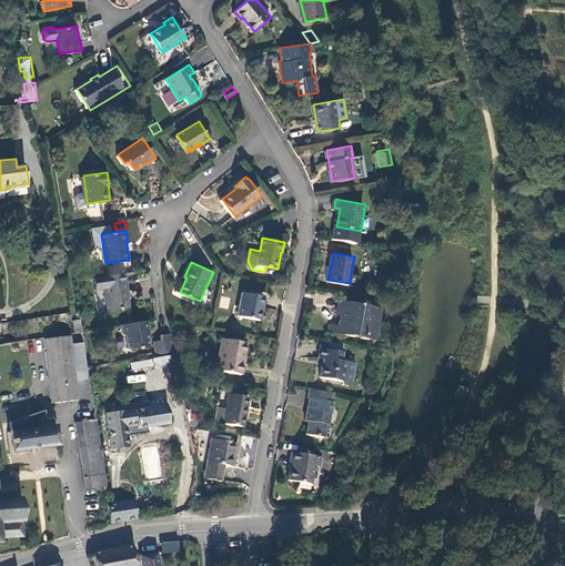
[(104,275),(107,286),(110,310),(130,306),(129,296),(128,291),(129,291),(127,272),(104,275)]
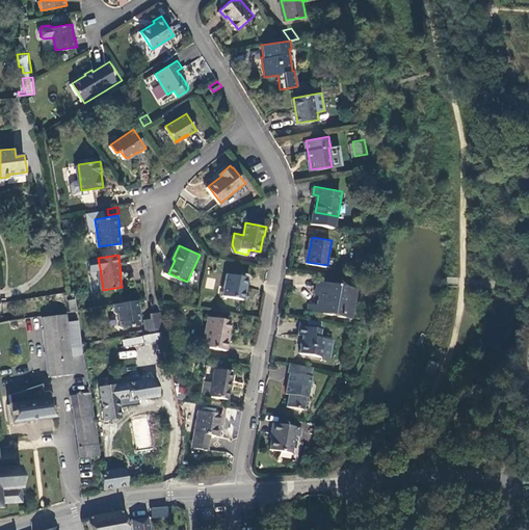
[(100,268),(98,258),(88,260),(90,270),(100,268)]
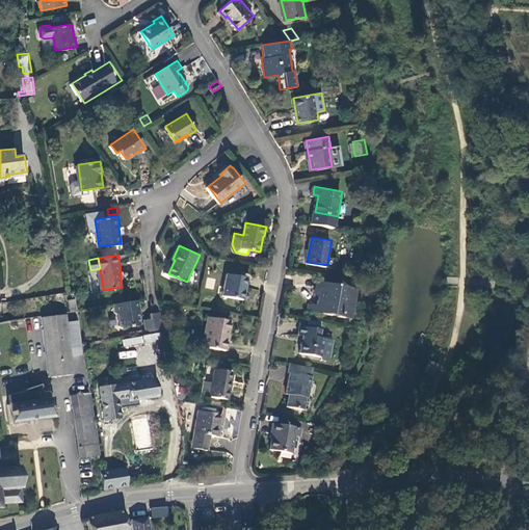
[(166,272),(168,273),(175,260),(173,259),(166,272)]
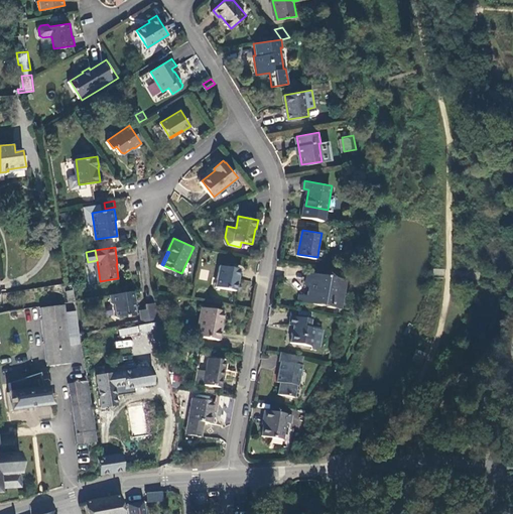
[(237,289),(241,268),(221,265),(217,286),(237,289)]
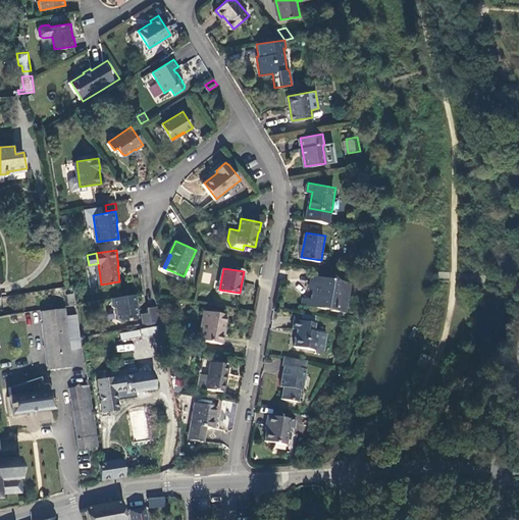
[(346,312),(351,282),(315,275),(314,282),(309,282),(308,288),(313,291),(311,298),(310,306),(346,312)]
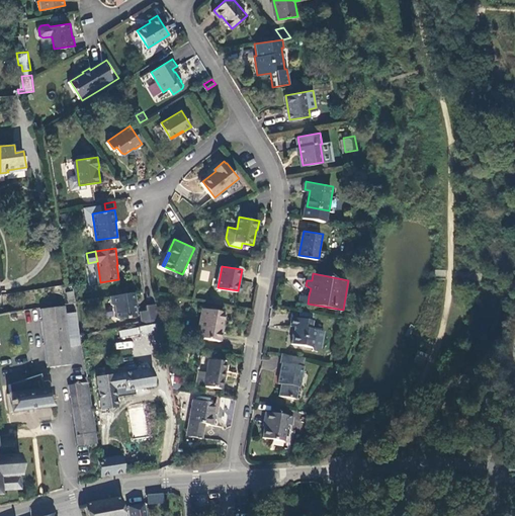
[(111,294),(112,303),(115,305),(117,317),(120,319),(138,316),(136,301),(138,301),(136,290),(111,294)]
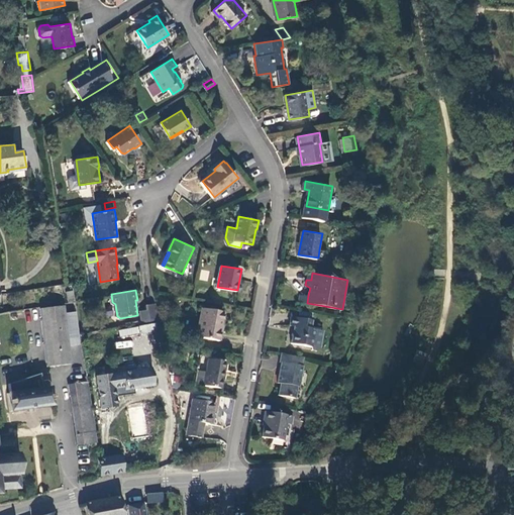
[(299,301),(307,303),(308,295),(301,293),(299,301)]
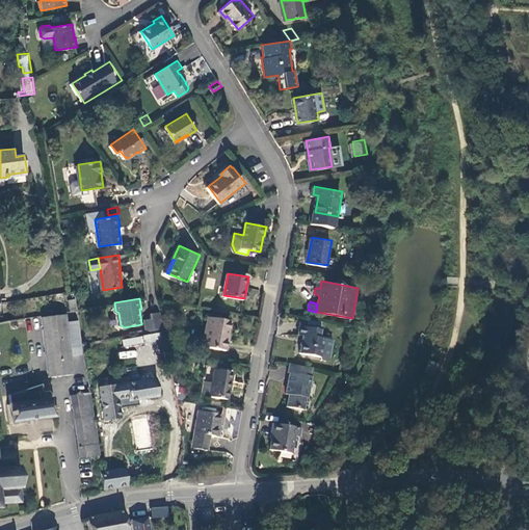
[(146,319),(148,332),(164,328),(162,311),(152,313),(152,318),(146,319)]
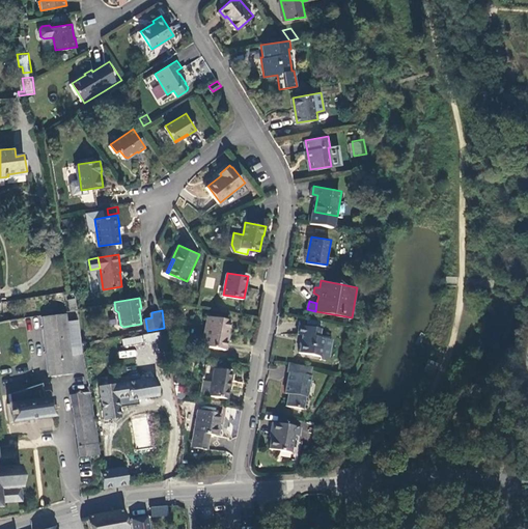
[(44,315),(51,374),(75,372),(66,312),(44,315)]
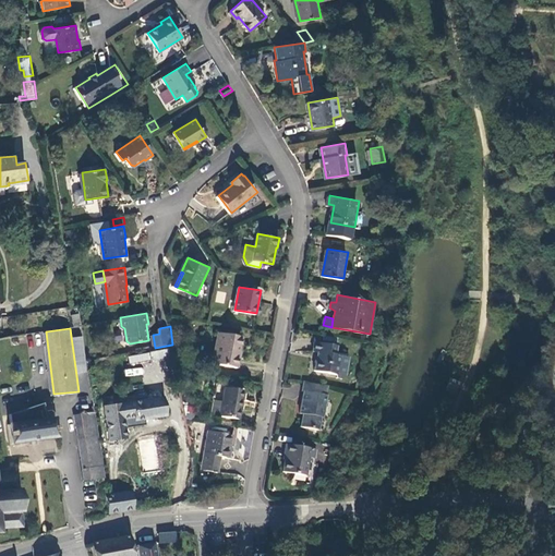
[(240,355),(239,355),(243,336),(219,331),(214,362),(238,366),(240,355)]
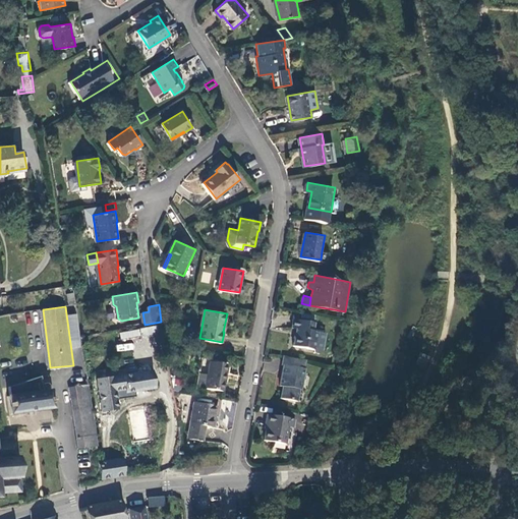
[(326,332),(313,330),(314,322),(295,318),(294,327),(297,328),(294,345),(313,348),(314,352),(320,352),(323,350),(326,332)]
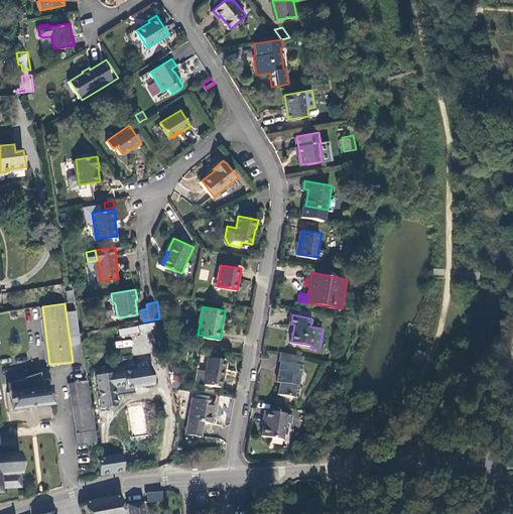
[(148,331),(158,330),(156,322),(147,324),(148,331)]
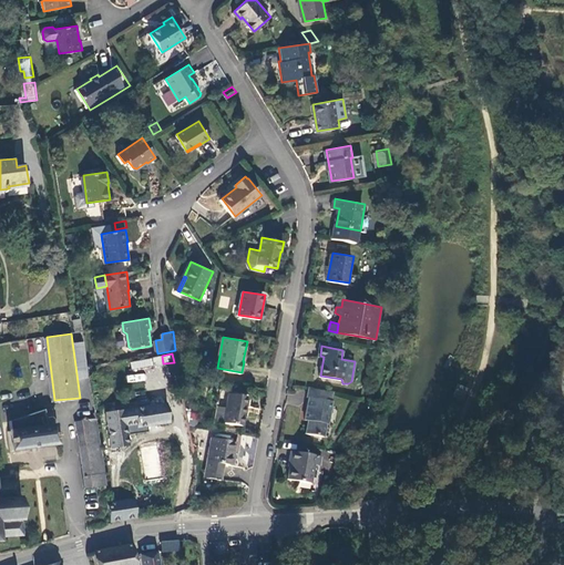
[(154,356),(133,359),(135,368),(155,365),(154,356)]
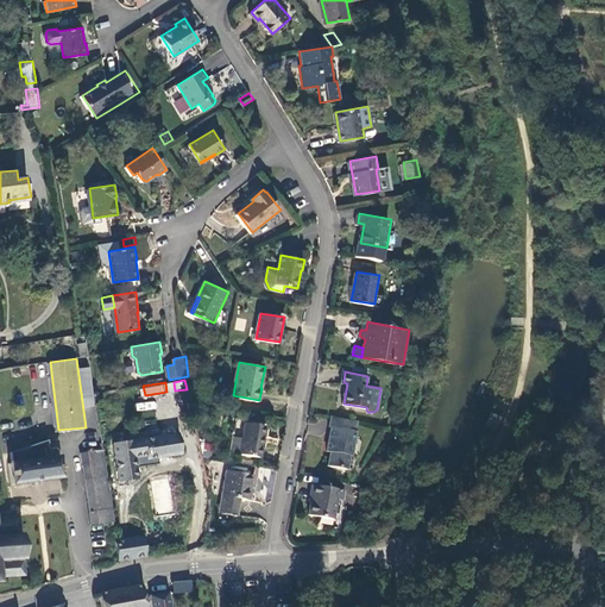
[(357,430),(354,430),(355,419),(333,414),(331,425),(333,426),(328,450),(332,450),(329,464),(347,468),(350,454),(352,455),(357,430)]
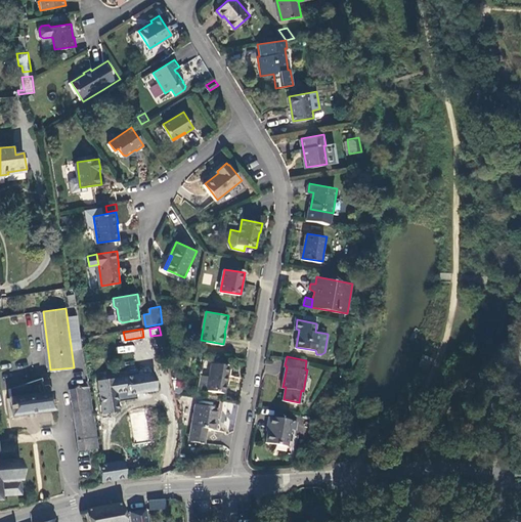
[(230,364),(213,361),(211,376),(208,389),(225,392),(230,364)]
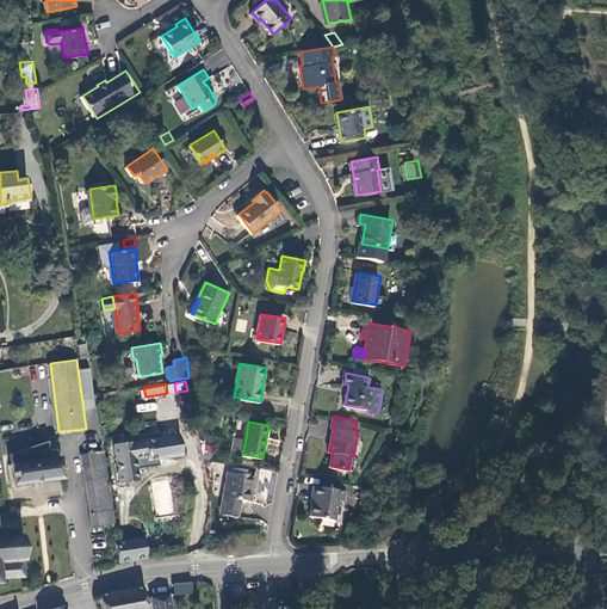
[(149,459),(183,454),(180,434),(116,443),(122,481),(140,479),(136,457),(149,455),(149,459)]
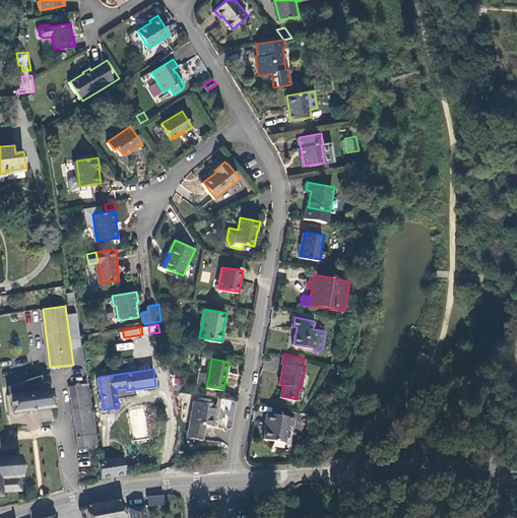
[(43,374),(11,385),(12,394),(9,394),(12,412),(55,406),(52,388),(45,389),(43,374)]
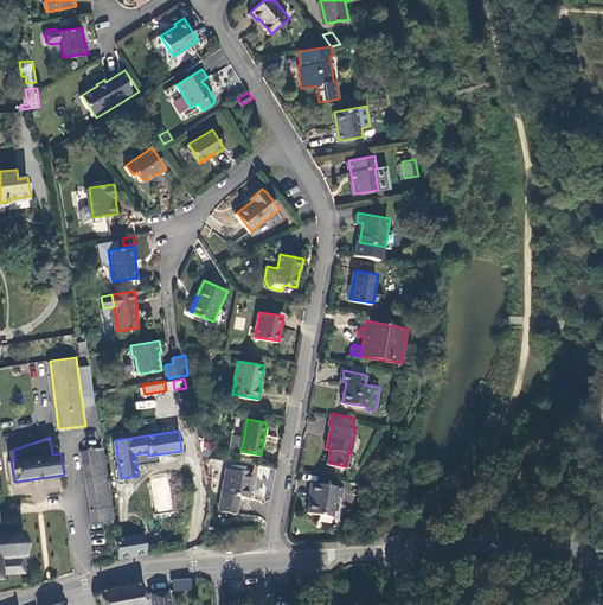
[(211,454),(213,441),(201,439),(204,453),(211,454)]
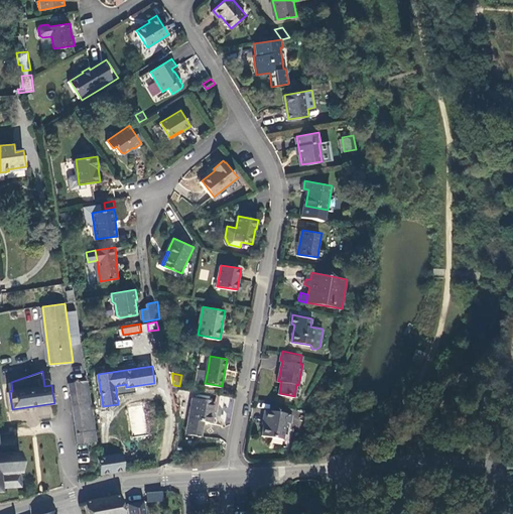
[(70,382),(79,442),(98,440),(89,380),(70,382)]
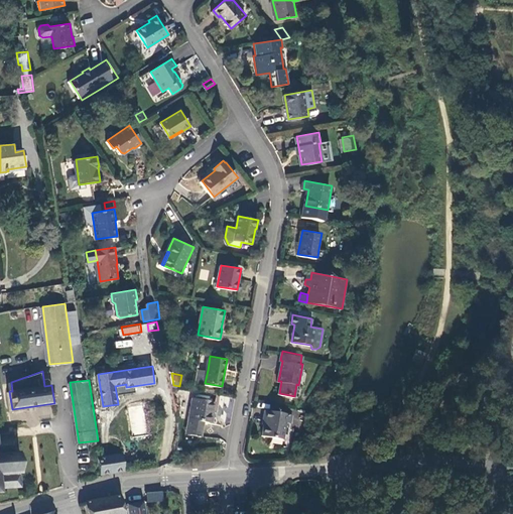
[(215,411),(216,401),(194,397),(189,417),(190,433),(203,435),(205,420),(210,421),(213,410),(215,411)]
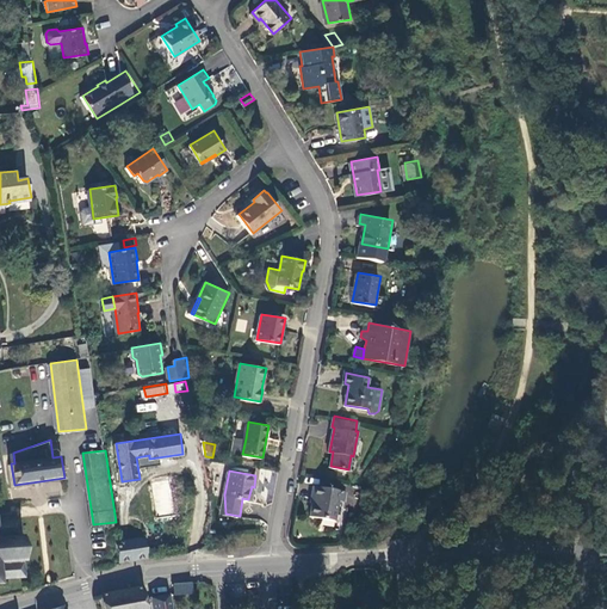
[(155,480),(159,500),(174,498),(171,477),(155,480)]
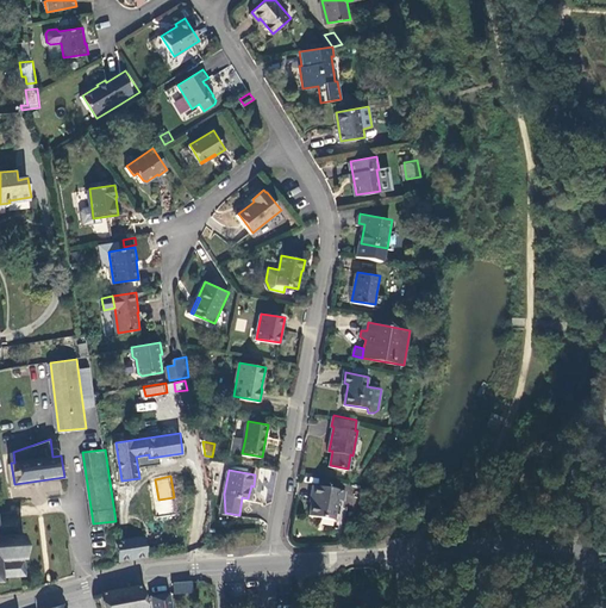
[(343,500),(345,490),(314,484),(312,494),(314,494),(310,514),(335,519),(338,498),(343,500)]
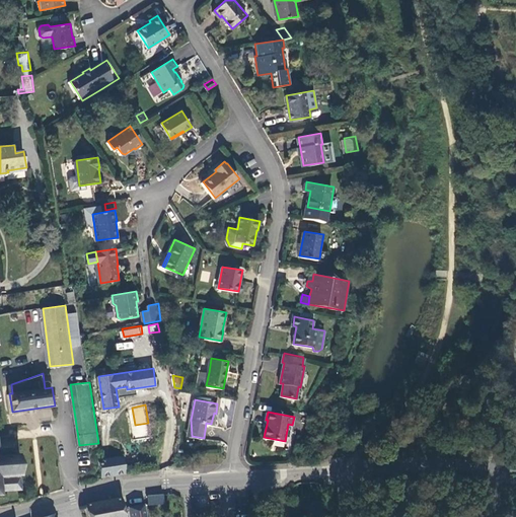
[(0,494),(2,495),(2,491),(1,490),(2,490),(20,489),(19,474),(21,474),(20,453),(17,453),(16,440),(0,441),(0,494)]
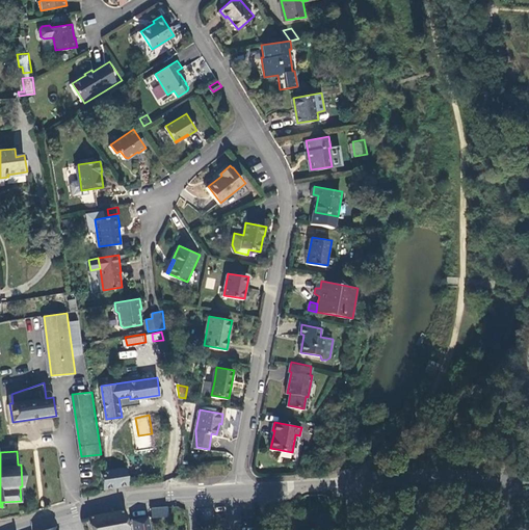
[(102,471),(105,487),(129,483),(126,467),(102,471)]
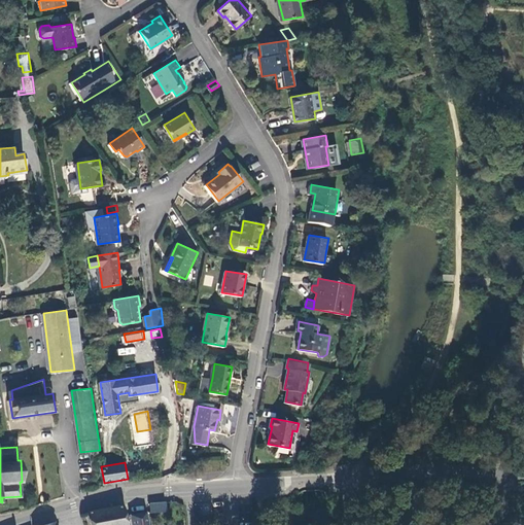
[(169,499),(152,501),(153,511),(170,510),(169,499)]
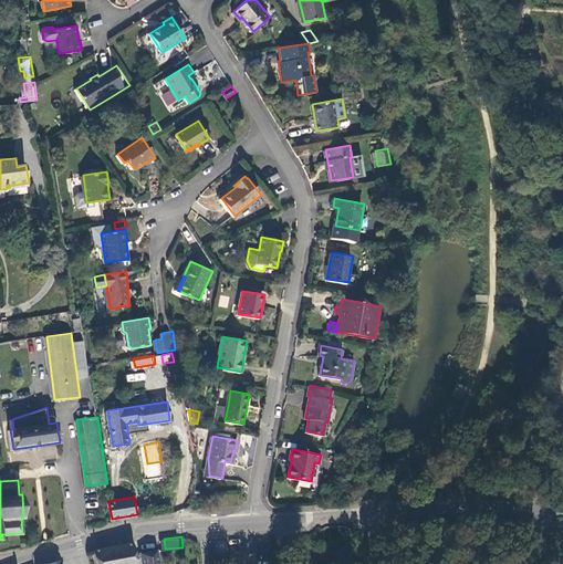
[(94,550),(96,563),(136,563),(133,542),(94,550)]
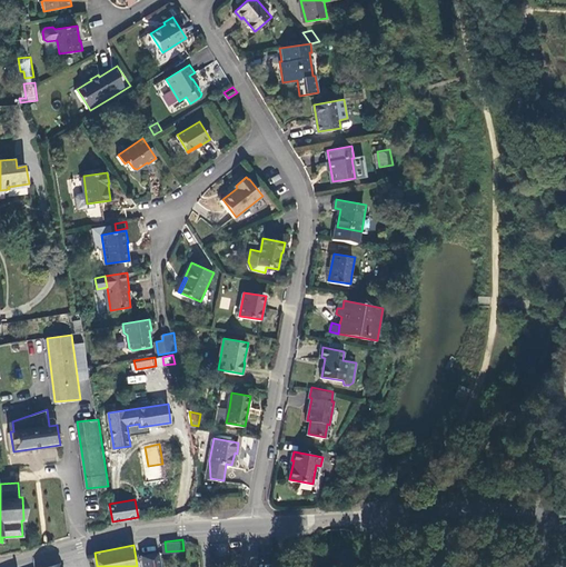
[(161,566),(159,551),(142,555),(144,566),(161,566)]
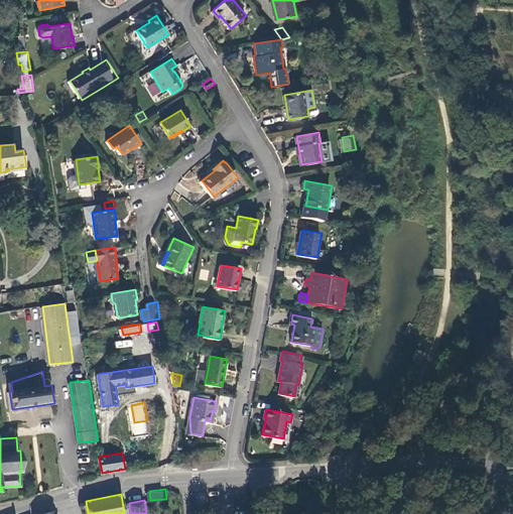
[(313,511),(322,510),(322,500),(313,501),(313,511)]
